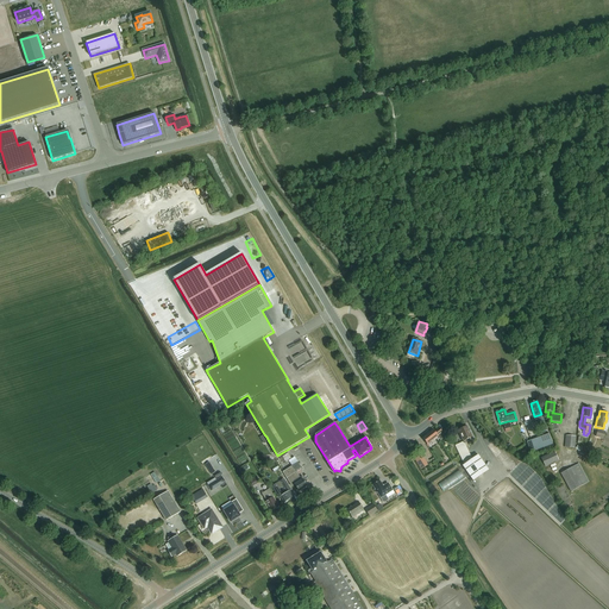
[(459,431),(458,431),(464,444),(465,444),(469,441),(468,439),(472,437),(468,426),(463,428),(462,428),(459,429),(459,431)]
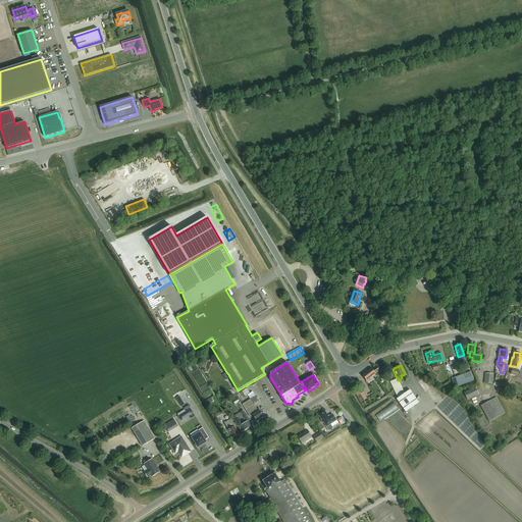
[(371,368),(362,375),(366,381),(375,374),(378,378),(382,374),(379,370),(376,367),(372,370),(371,368)]
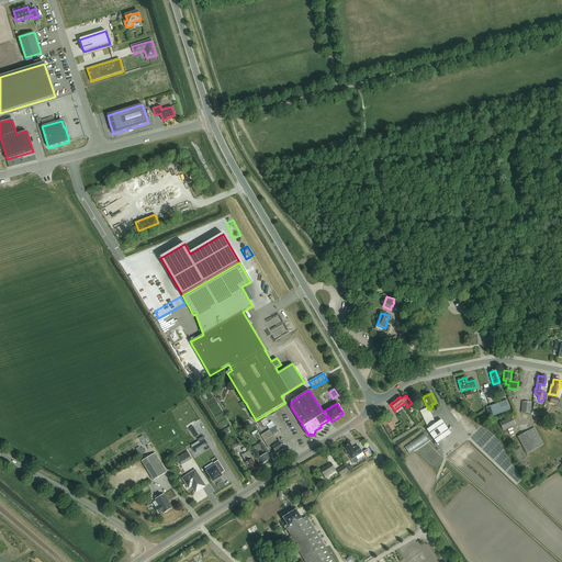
[(552,396),(550,403),(557,405),(559,398),(552,396)]
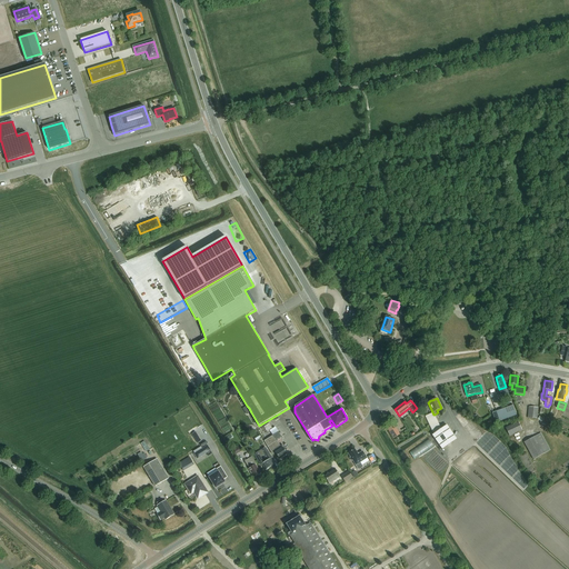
[(513,405),(492,411),(496,421),(517,415),(513,405)]
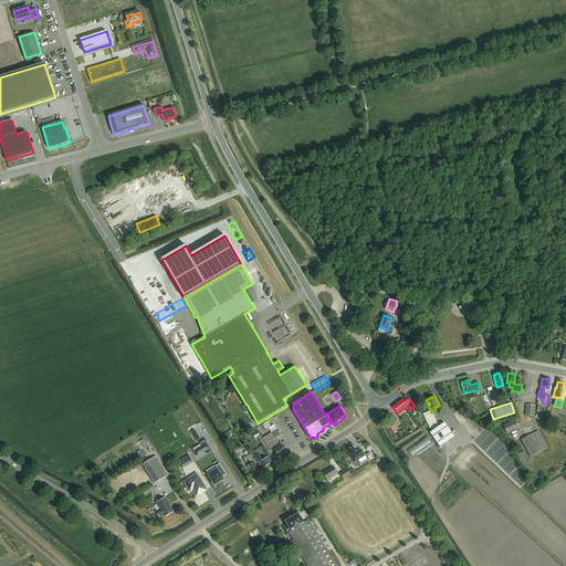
[(525,405),(525,415),(525,416),(534,417),(535,406),(525,405)]
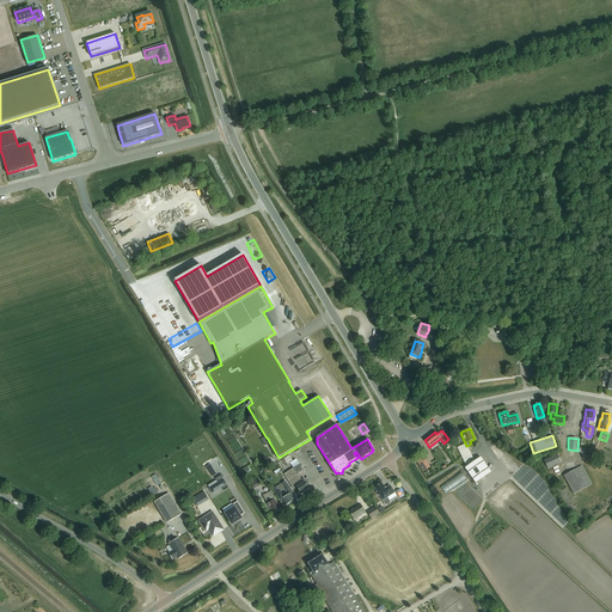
[(457,448),(465,464),(473,459),(467,446),(466,446),(465,444),(457,448)]
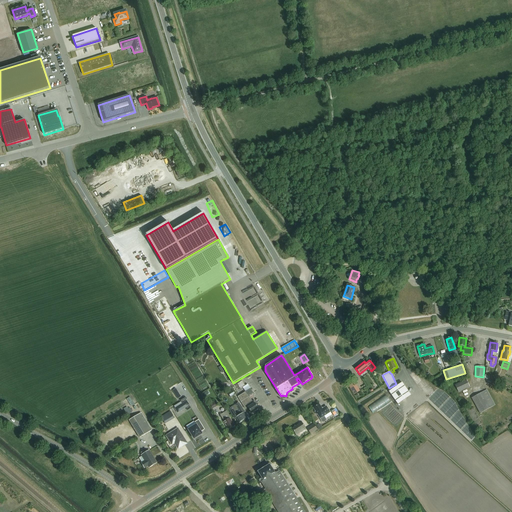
[(418,384),(428,396),(434,391),(424,379),(418,384)]
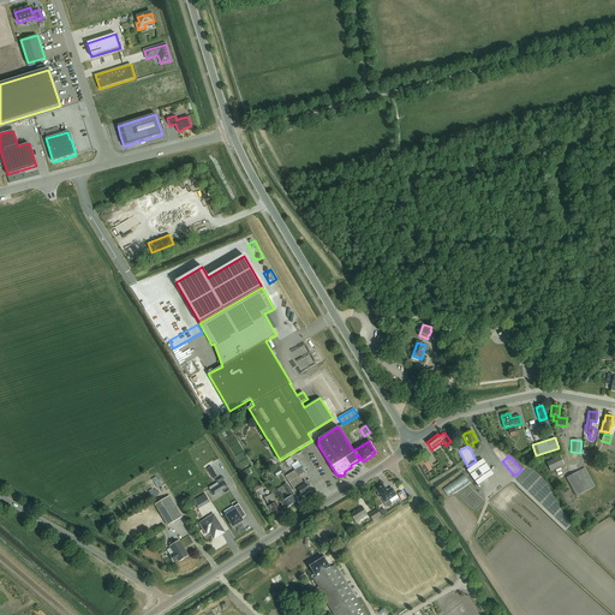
[(551,472),(565,465),(560,455),(547,463),(551,472)]
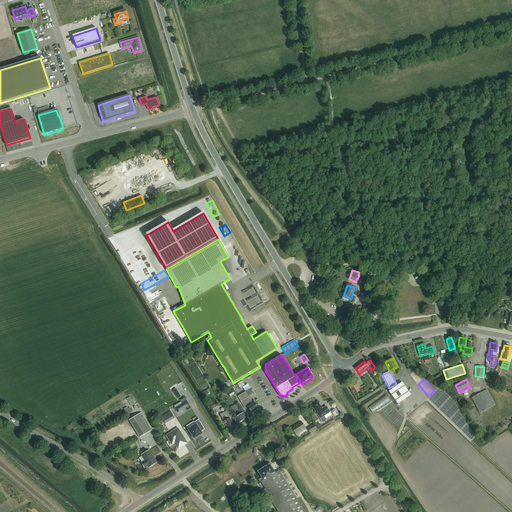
[(353,382),(348,385),(354,394),(359,391),(353,382)]
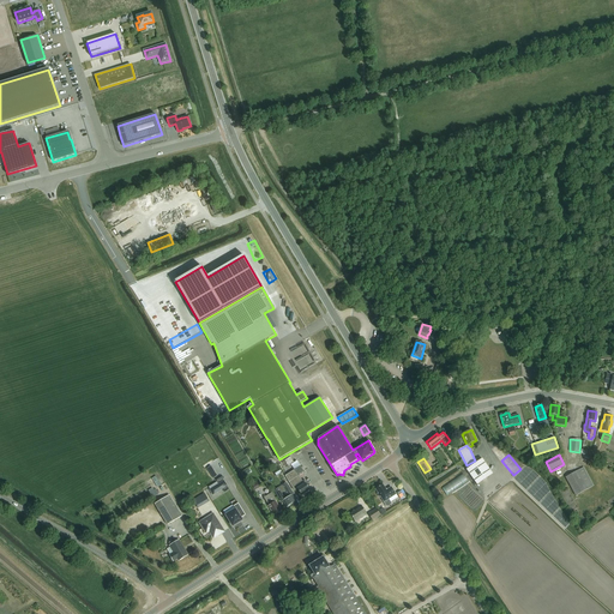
[(467,470),(477,485),(493,474),(482,459),(476,463),(473,465),(467,470)]
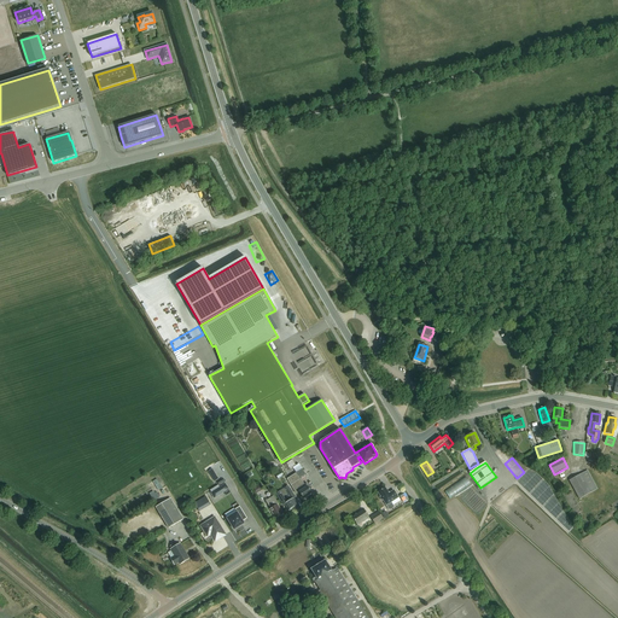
[(278,479),(284,476),(279,470),(273,473),(278,479)]
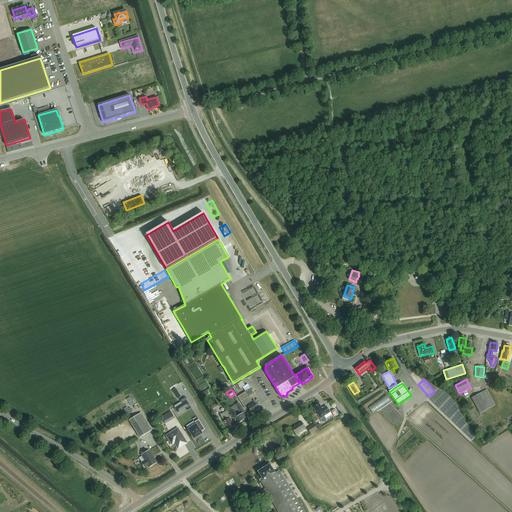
[(254,394),(250,389),(239,397),(247,409),(248,408),(252,413),(259,409),(255,404),(256,403),(254,401),(252,402),(250,397),(254,394)]
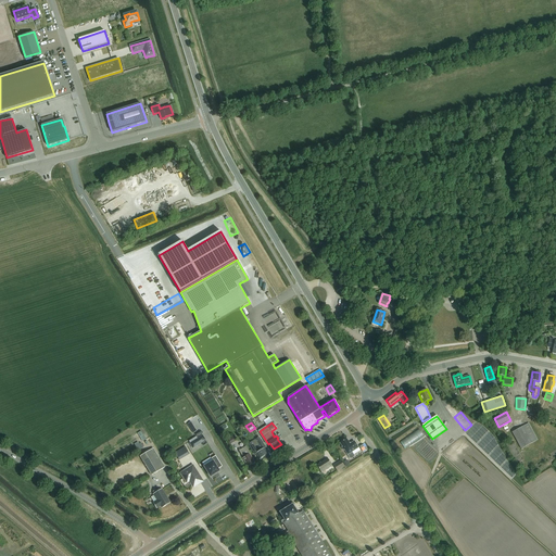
[(521,450),(538,440),(529,424),(512,432),(521,450)]
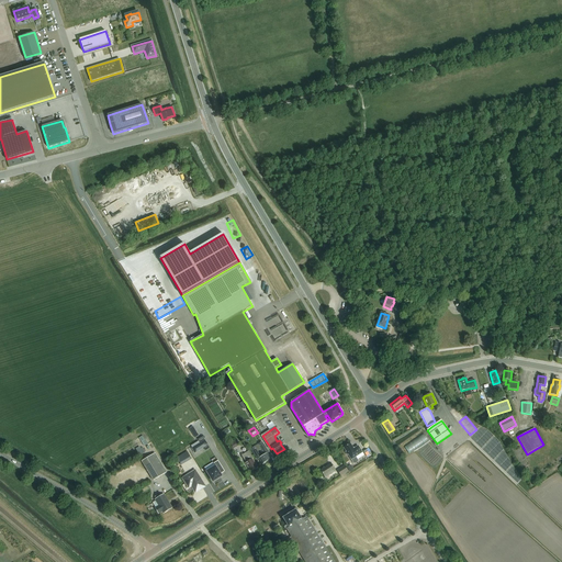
[(405,445),(409,452),(429,442),(426,435),(405,445)]
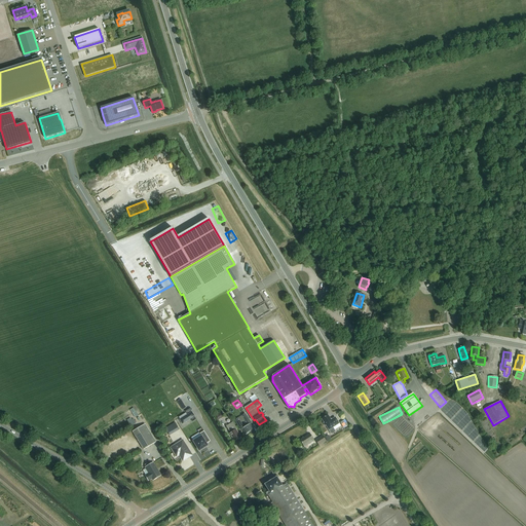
[(181,418),(183,423),(192,417),(189,413),(181,418)]
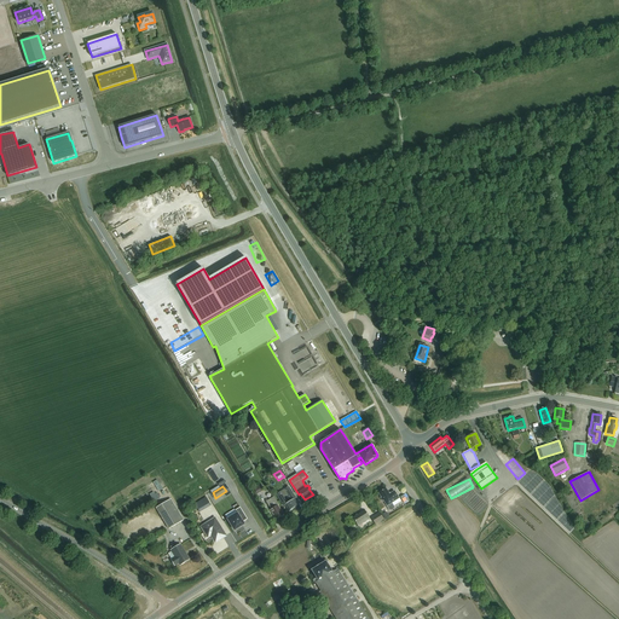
[(289,512),(299,505),(295,499),(296,498),(289,487),(285,490),(290,497),(285,499),(281,492),(277,495),(284,507),(285,505),(289,512)]
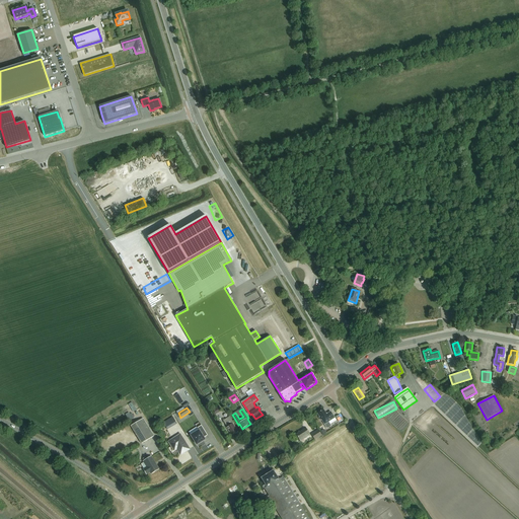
[(319,413),(317,414),(319,418),(320,421),(321,420),(324,425),(327,429),(331,426),(330,425),(328,422),(335,418),(331,413),(327,415),(326,415),(323,410),(321,411),(320,411),(319,412),(319,413)]
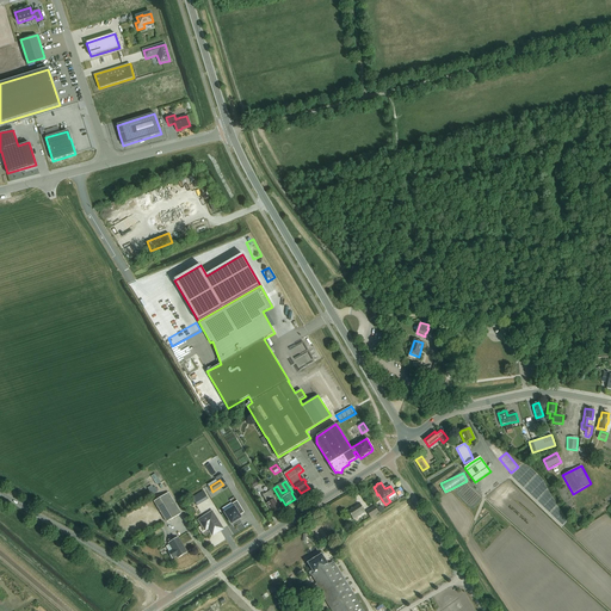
[(152,494),(159,492),(155,485),(149,487),(152,494)]
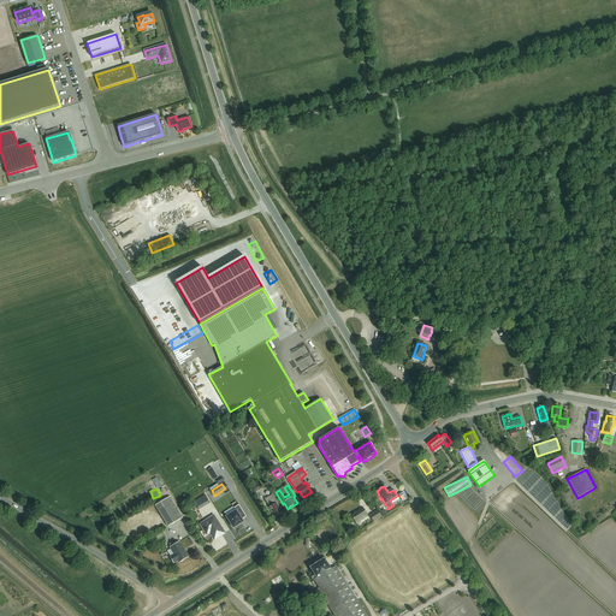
[(268,497),(265,501),(271,509),(271,510),(271,511),(272,511),(276,516),(279,514),(279,515),(283,514),(277,503),(278,502),(273,495),(268,497)]
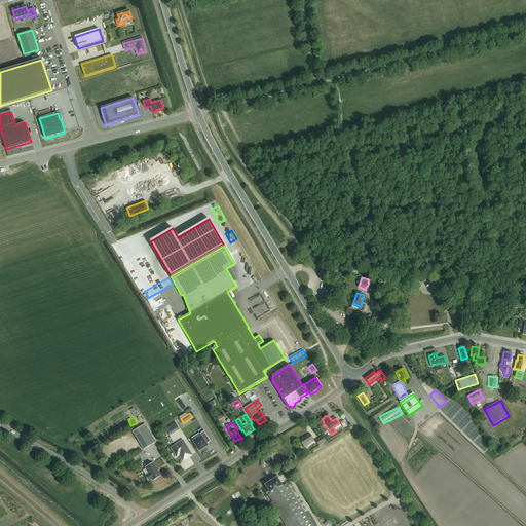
[(144,450),(156,442),(145,424),(133,431),(144,450)]
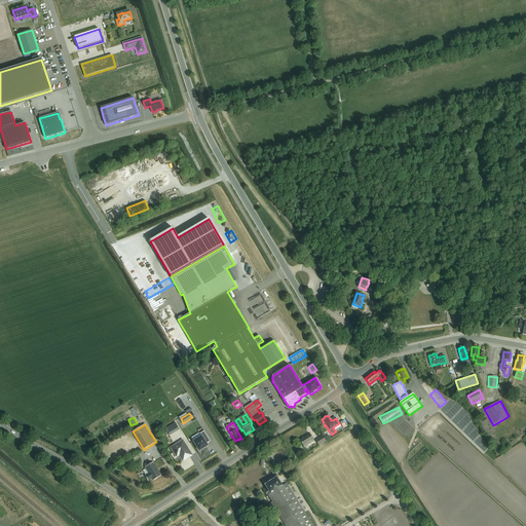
[(194,442),(199,451),(207,447),(205,445),(211,442),(204,431),(200,435),(201,437),(194,442)]
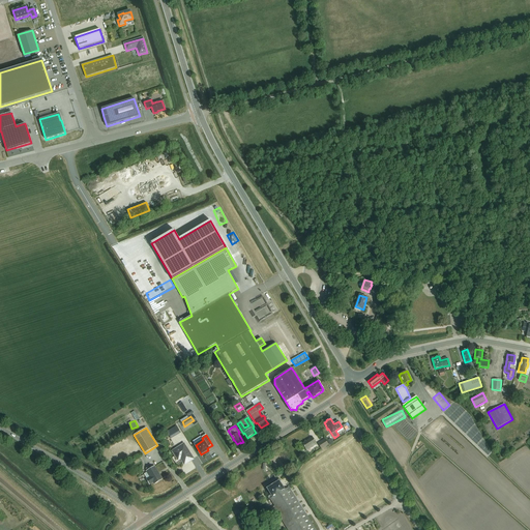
[(313,438),(302,444),(306,450),(317,444),(313,438)]
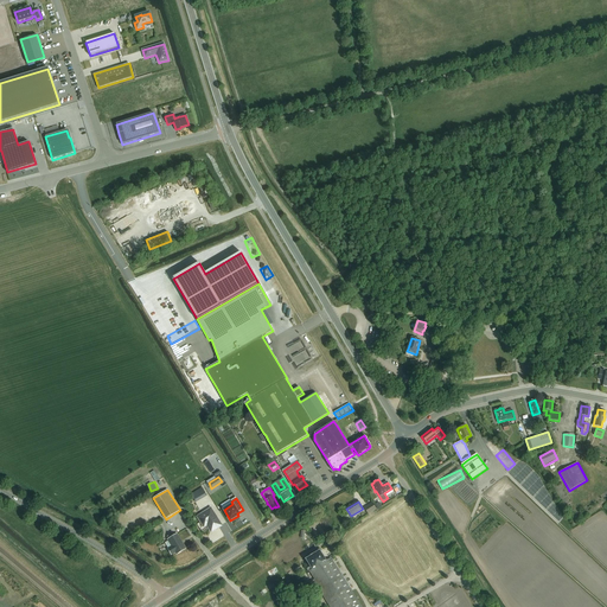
[(372,503),(371,504),(364,509),(369,516),(377,510),(372,503)]
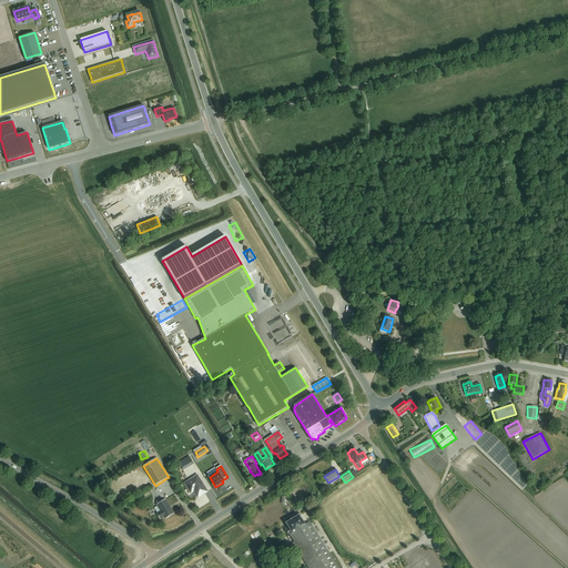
[(199,476),(186,484),(191,490),(192,489),(194,490),(200,498),(209,492),(199,476)]
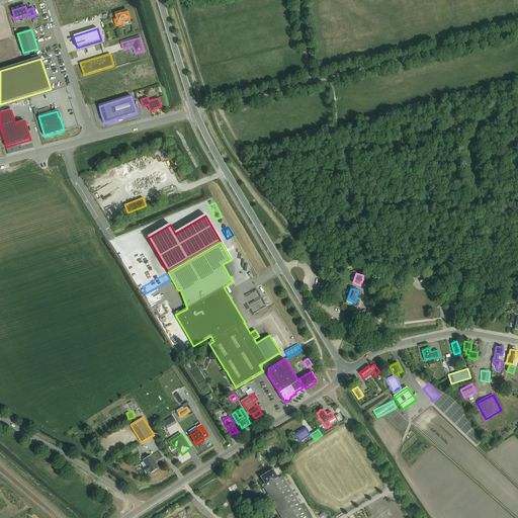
[(158,468),(151,456),(147,458),(144,460),(144,461),(148,466),(144,468),(147,472),(150,470),(151,472),(158,468)]
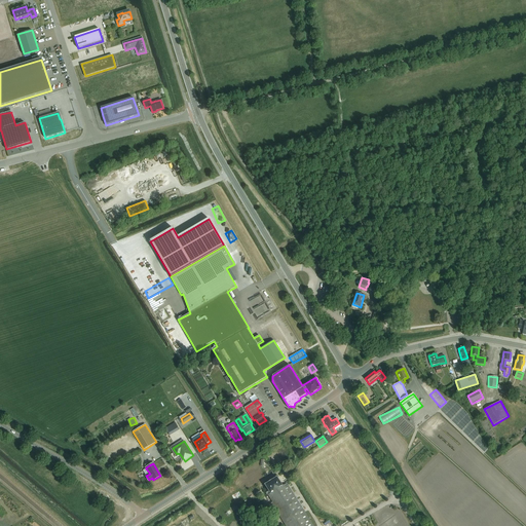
[(276,478),(271,481),(265,485),(270,494),(268,495),(272,502),(272,503),(274,508),(274,509),(285,525),(312,525),(287,484),(283,486),(276,478)]
